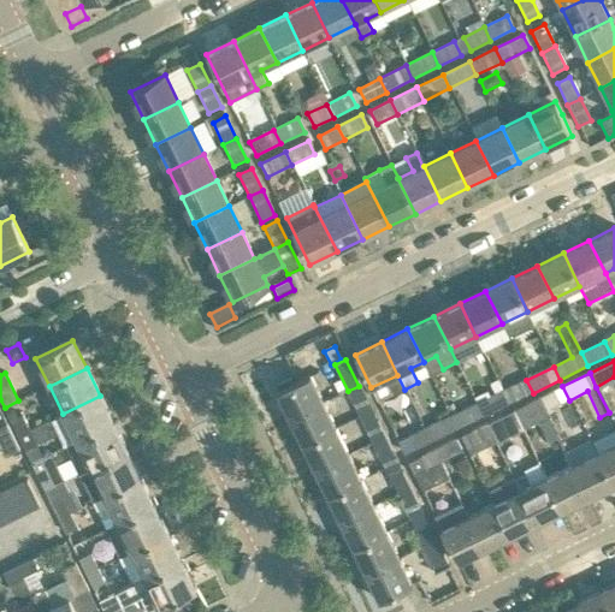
[(290,419),(324,403),(311,376),(277,392),(290,419)]
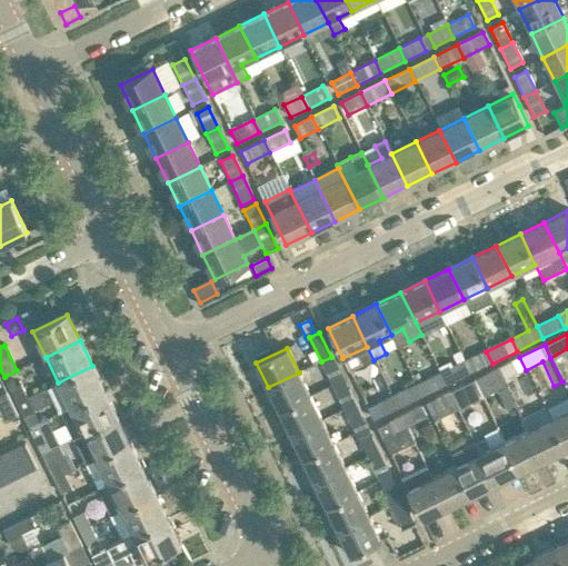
[(468,375),(492,364),(486,351),(462,363),(468,375)]
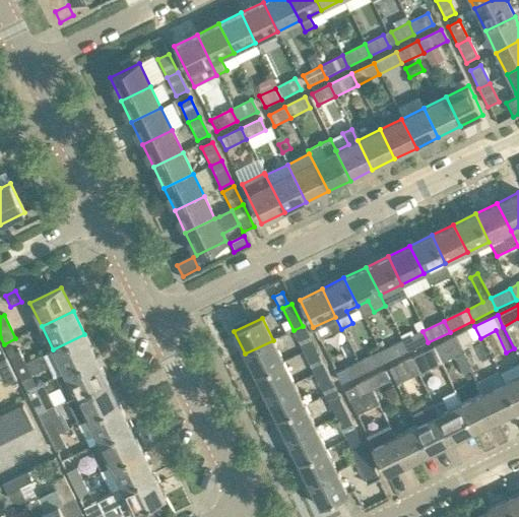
[(313,346),(304,330),(303,326),(294,330),(304,351),(313,346)]
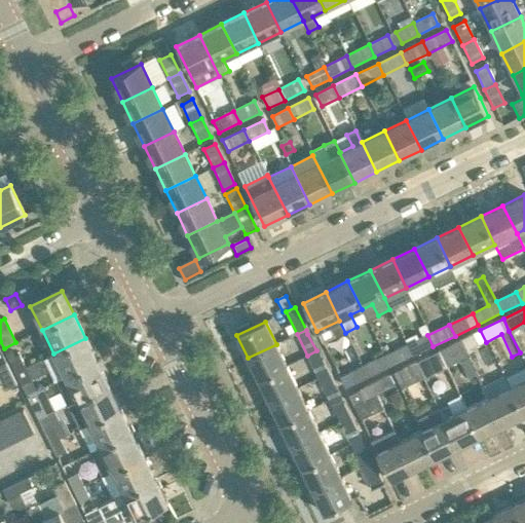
[(463,352),(486,342),(480,330),(458,341),(463,352)]
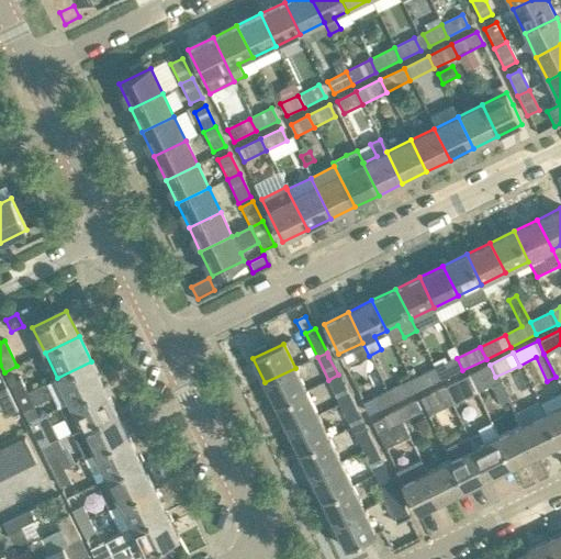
[(438,382),(462,370),(457,358),(433,370),(438,382)]
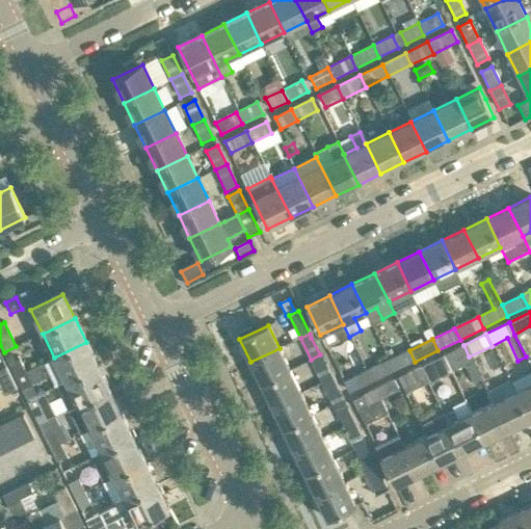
[(67,381),(98,366),(86,342),(54,358),(67,381)]
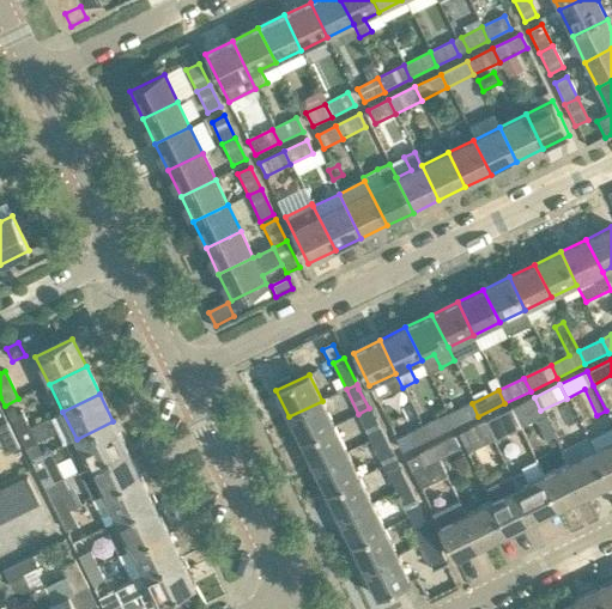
[(515,424),(540,410),(534,397),(509,410),(515,424)]
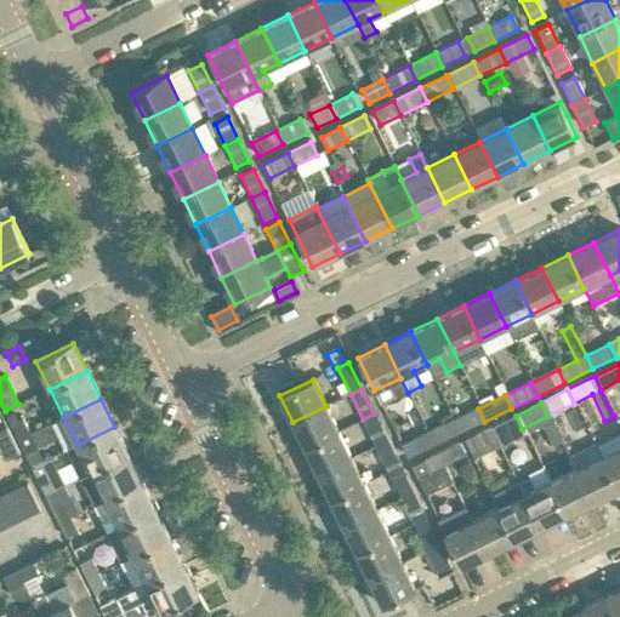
[(305,449),(339,432),(326,406),(293,422),(305,449)]
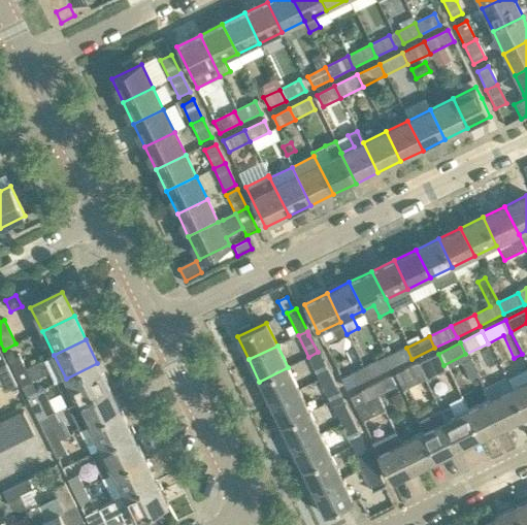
[(400,364),(412,359),(406,348),(395,353),(400,364)]
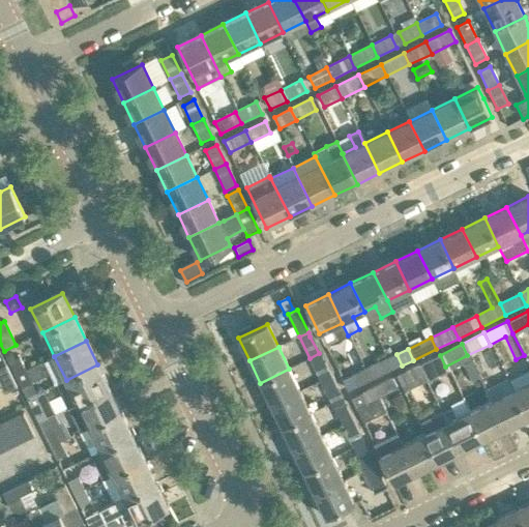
[(348,361),(343,350),(331,354),(336,366),(348,361)]
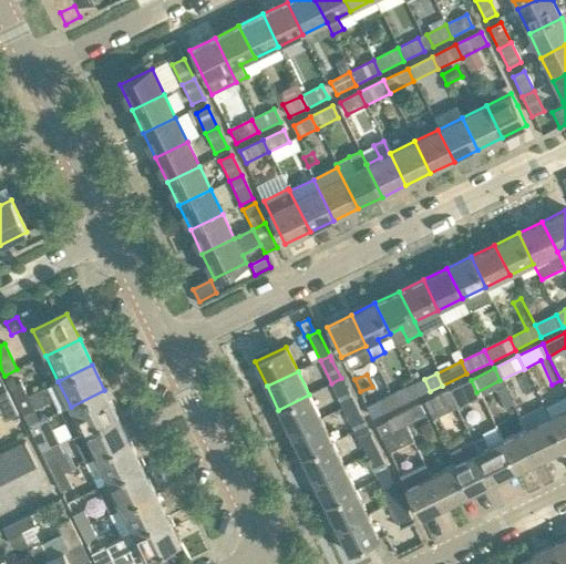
[(353,402),(348,390),(347,390),(341,378),(331,383),(336,395),(335,396),(341,409),(353,402)]
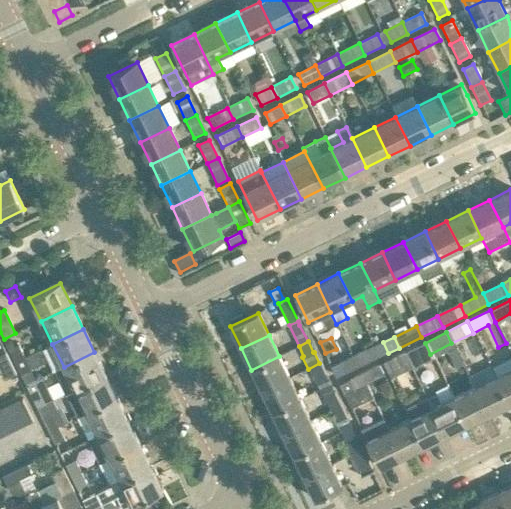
[(15,363),(24,358),(19,346),(9,351),(15,363)]
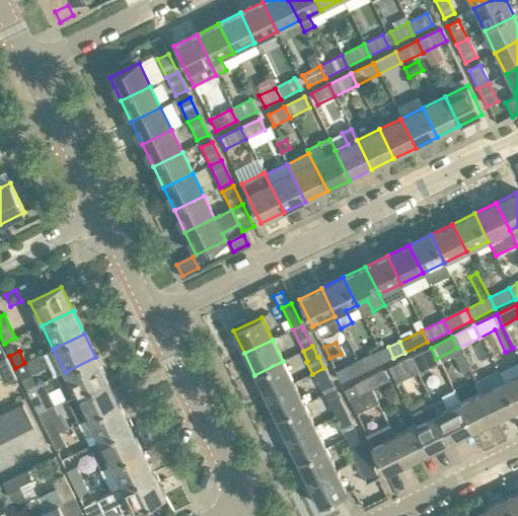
[(361,374),(385,362),(379,352),(370,356),(363,360),(356,363),(361,374)]
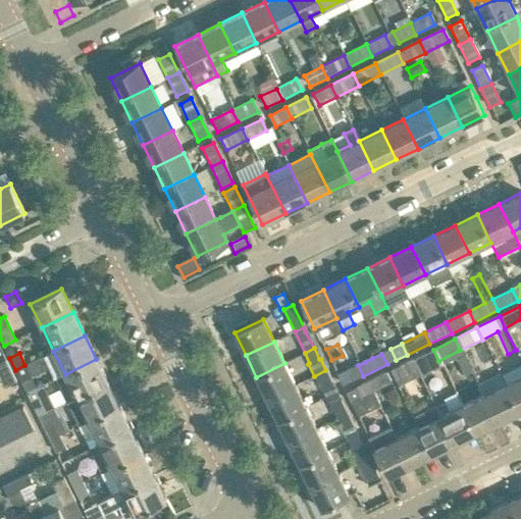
[(421,355),(410,361),(416,372),(427,366),(421,355)]
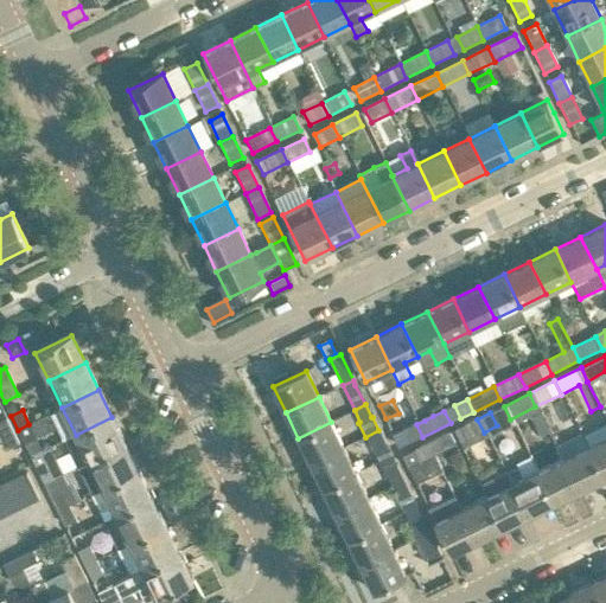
[(31,457),(43,450),(37,438),(56,429),(50,415),(30,424),(29,424),(18,430),(31,457)]
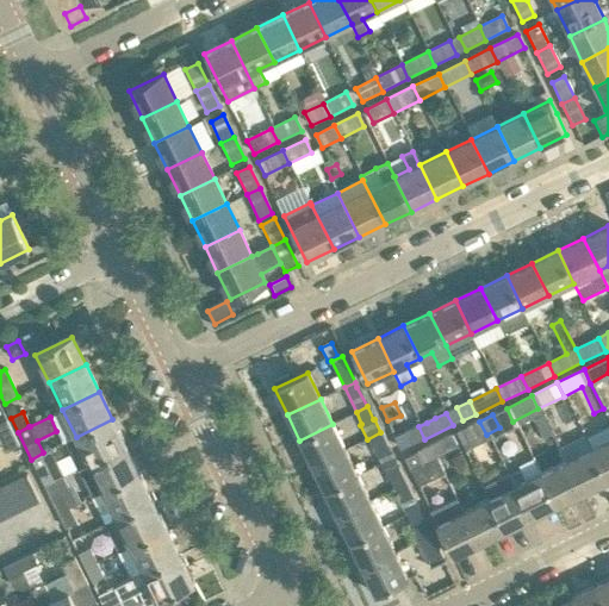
[(534,420),(544,439),(551,436),(541,417),(534,420)]
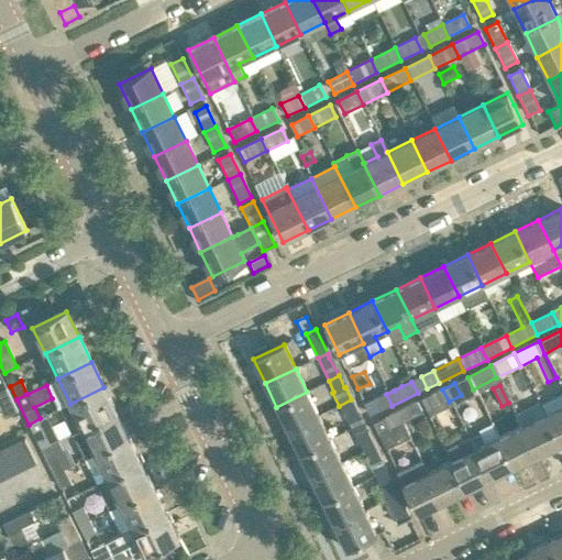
[(73,435),(117,413),(103,387),(70,404),(61,409),(73,435)]
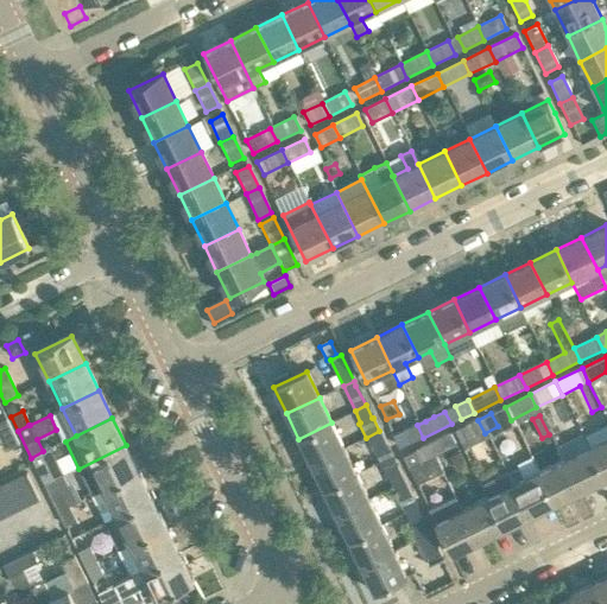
[(0,440),(5,452),(18,445),(19,445),(6,419),(0,421),(0,440)]
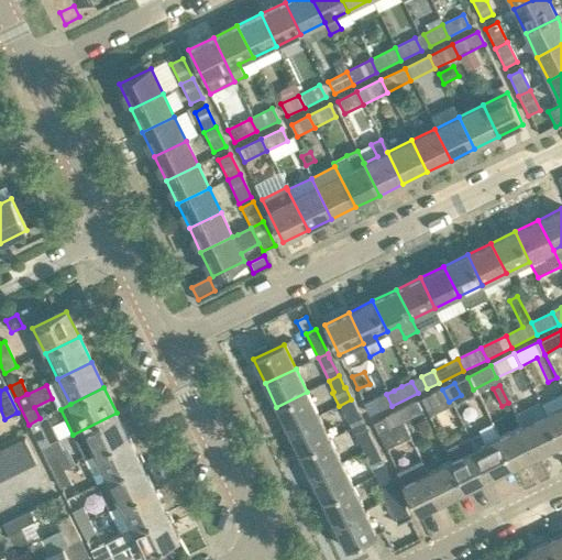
[(427,413),(449,402),(442,390),(421,399),(427,413)]
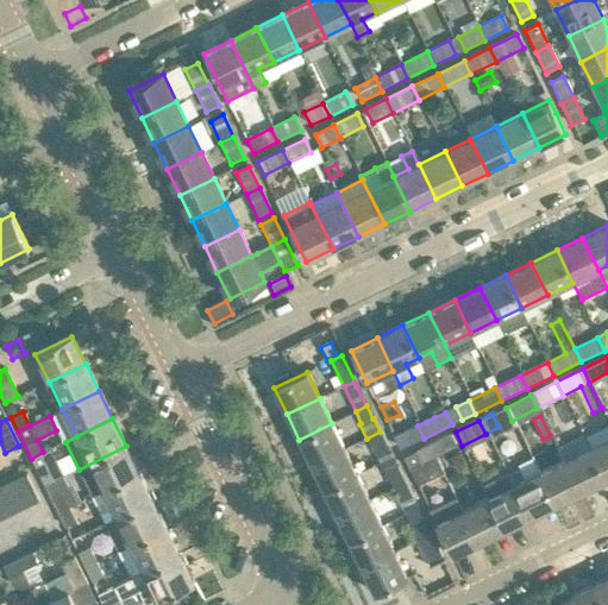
[(312,465),(345,449),(332,423),(299,440),(312,465)]
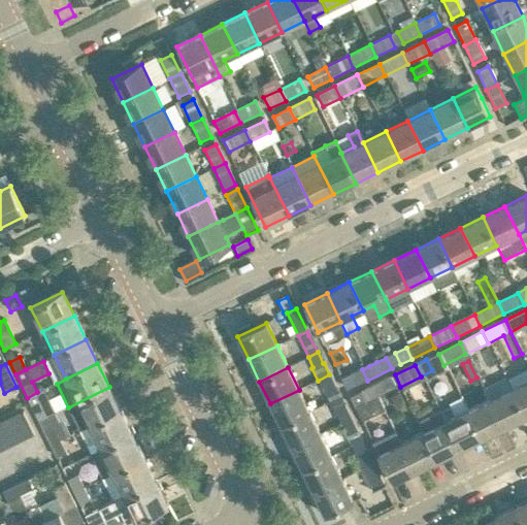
[(356,386),(367,381),(362,369),(351,375),(356,386)]
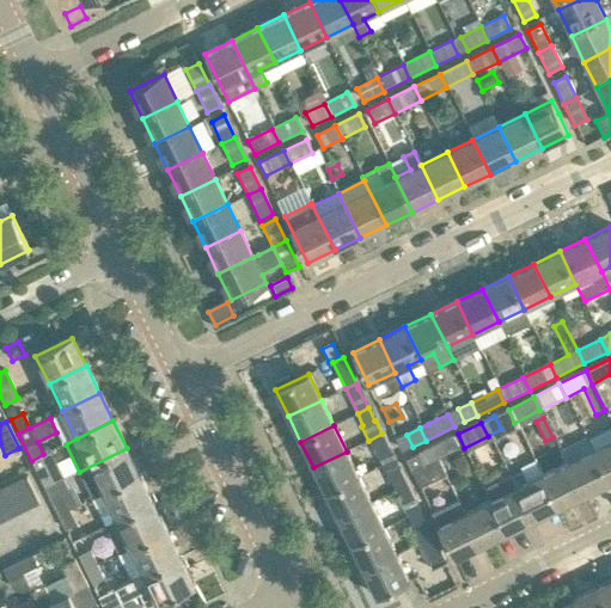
[(610,428),(588,440),(593,450),(610,483),(610,481),(610,428)]
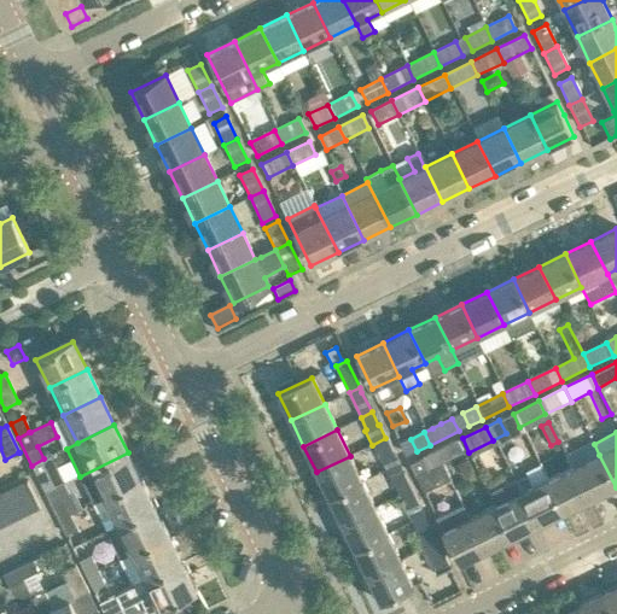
[(393,454),(394,454),(385,438),(372,445),(379,460),(380,460),(386,471),(399,466),(393,454)]
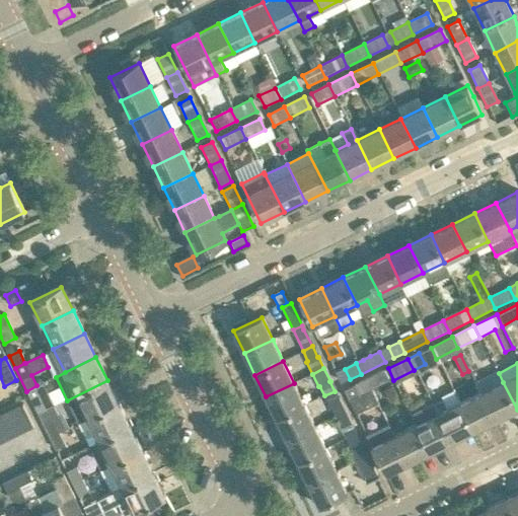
[(345,369),(336,373),(341,384),(350,379),(345,369)]
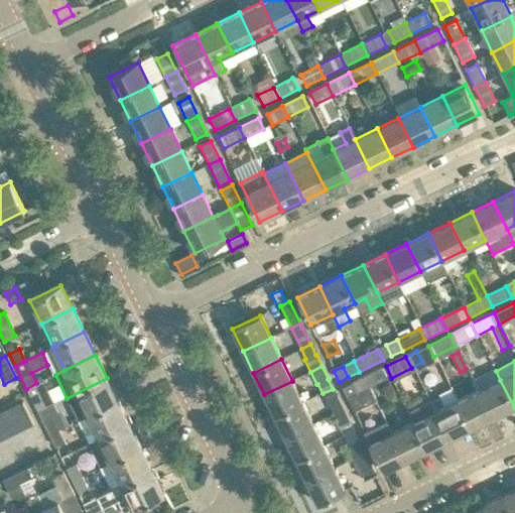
[(372,386),(387,379),(382,368),(367,376),(372,386)]
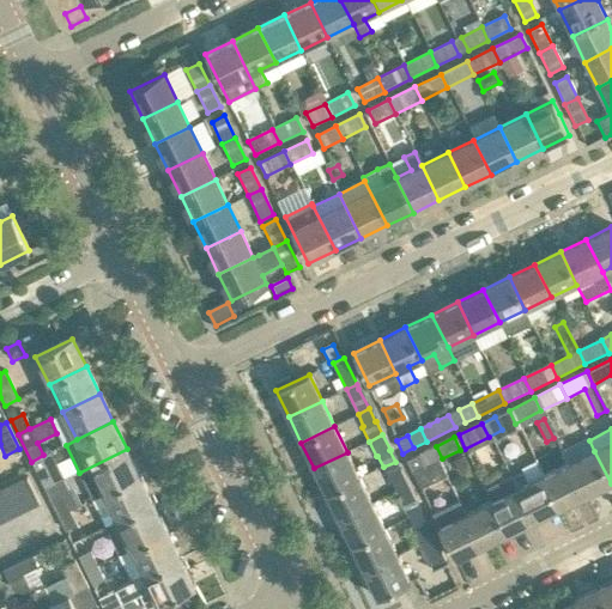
[(419,455),(425,467),(442,458),(436,446),(419,455)]
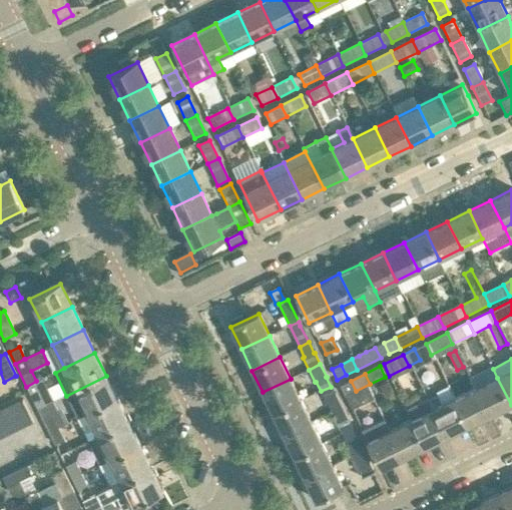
[(77,419),(117,399),(106,376),(66,396),(77,419)]
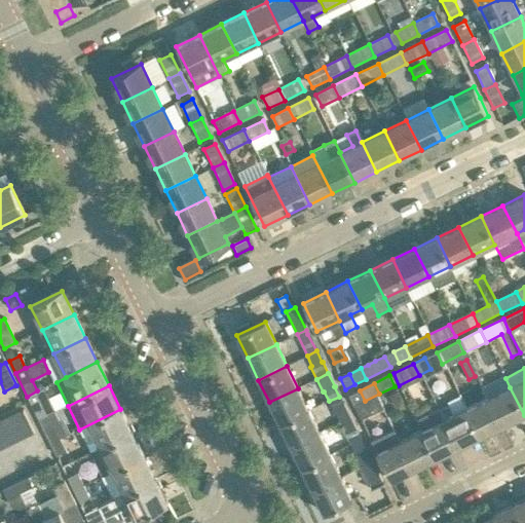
[(501,426),(524,415),(510,387),(487,398),(501,426)]
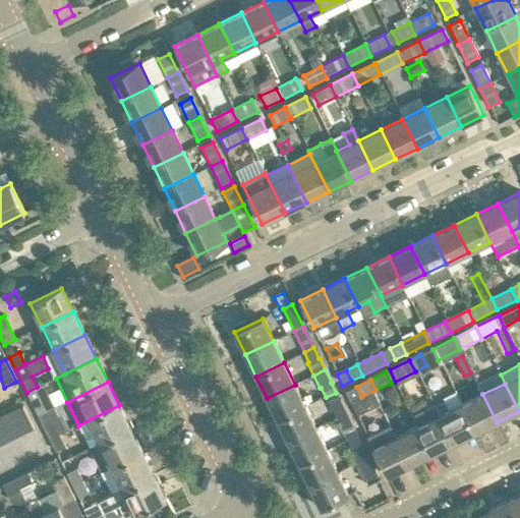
[(277,420),(305,406),(295,385),(267,398),(277,420)]
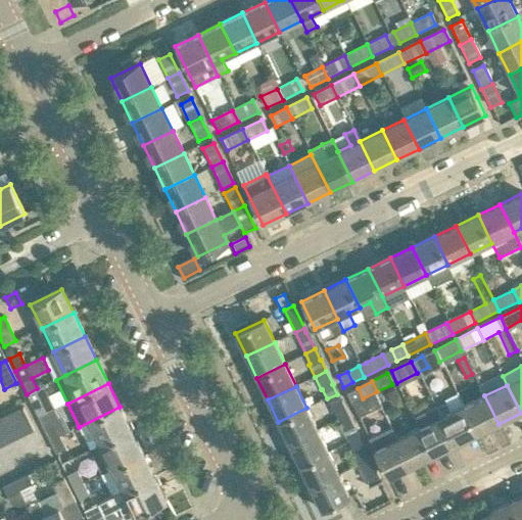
[(27,394),(38,418),(50,412),(44,399),(43,399),(37,388),(27,394)]
